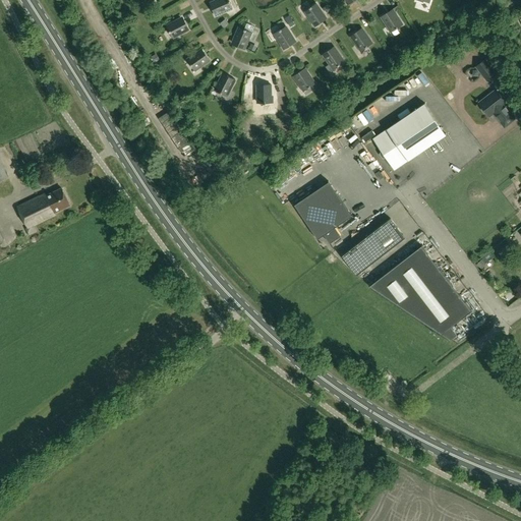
[(227,0),(218,0),(211,3),(214,9),(212,10),(215,16),(232,9),(229,2),(228,2),(227,0)]
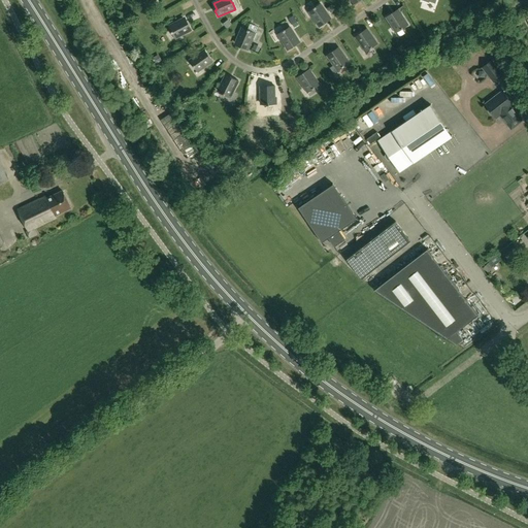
[(315,8),(308,12),(320,28),(325,24),(324,23),(330,19),(321,5),(316,8),(315,8)]
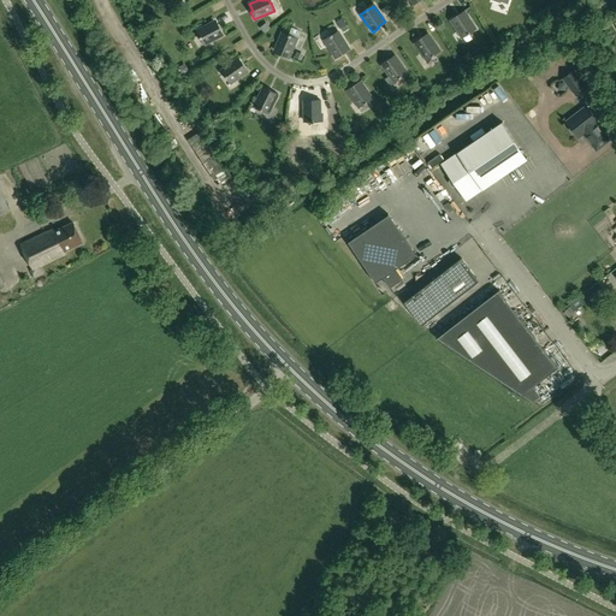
[(457,17),(450,21),(462,40),(471,35),(469,34),(475,30),(466,15),(458,18),(457,17)]
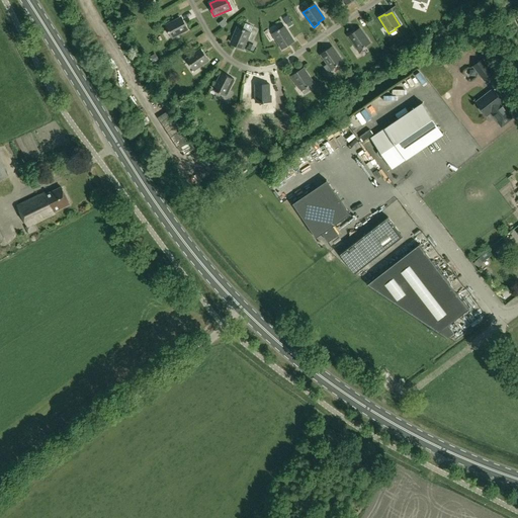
[(183,24),(180,18),(166,25),(168,31),(171,38),(188,30),(185,24),(183,24)]
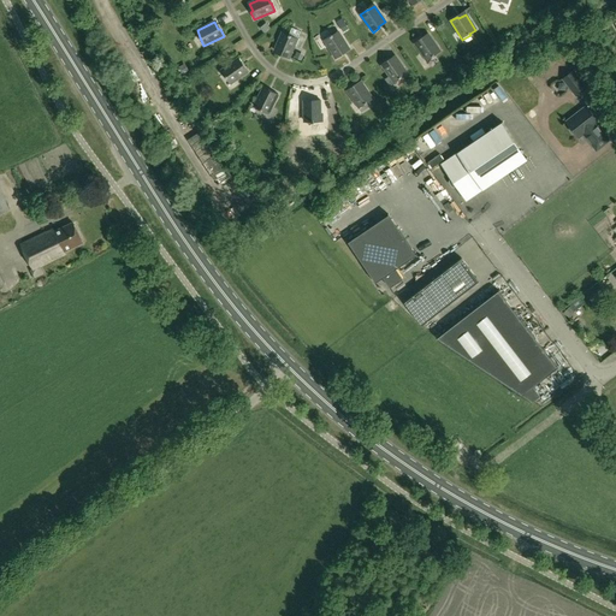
[(331,36),(324,41),(336,60),(343,55),(342,53),(348,48),(338,33),(332,37),(331,36)]
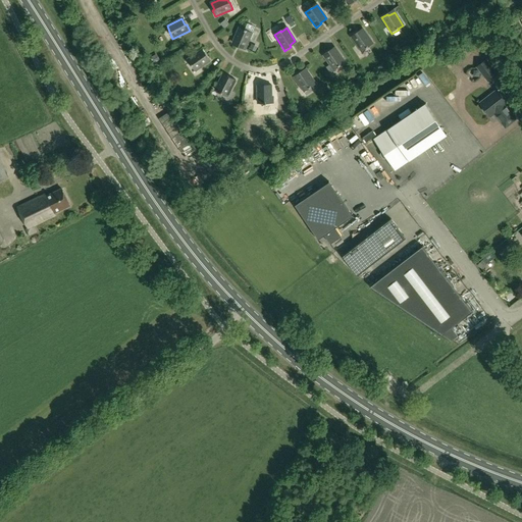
[(239,29),(232,43),(239,46),(238,48),(245,51),(252,33),(245,30),(245,31),(239,29)]
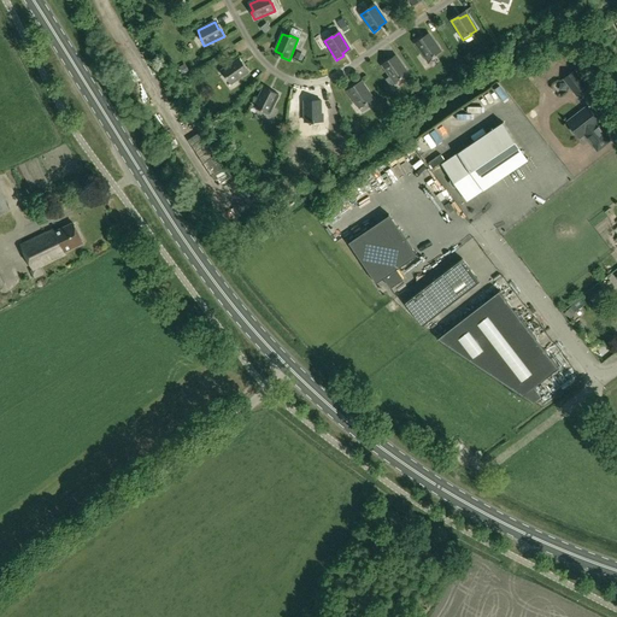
[(423,41),(422,39),(415,43),(428,62),(435,57),(434,56),(440,52),(429,36),(423,41)]
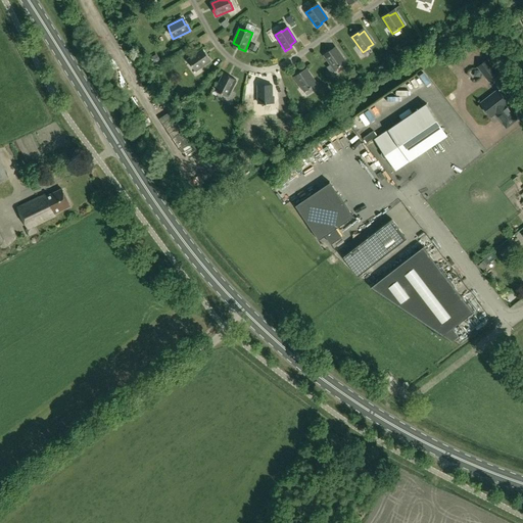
[(329,51),(324,55),(334,72),(341,66),(340,65),(345,62),(336,49),(330,53),(329,51)]
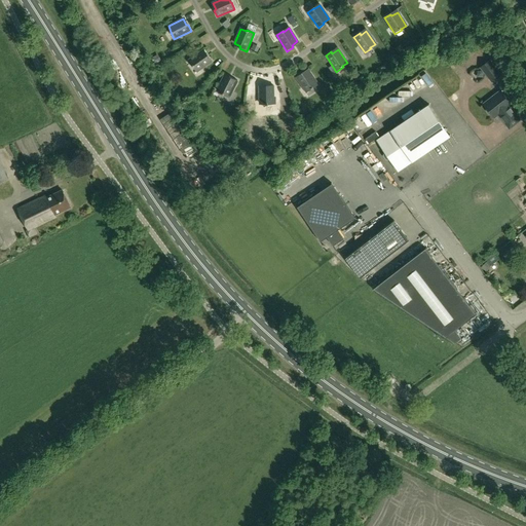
[(191,66),(196,72),(212,62),(208,55),(205,57),(202,51),(189,61),(192,66),(191,66)]
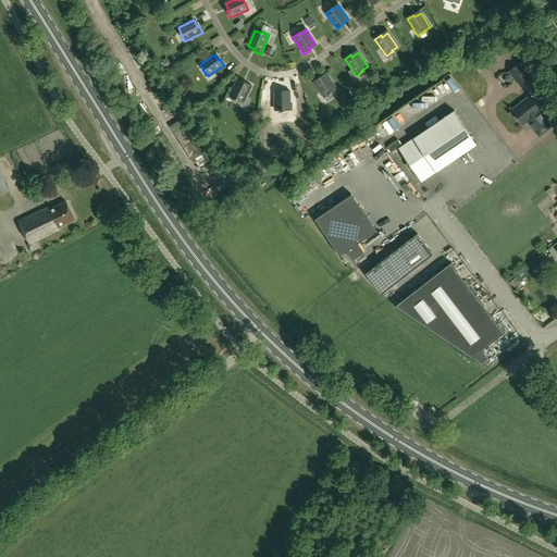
[(518,64),(508,72),(520,87),(530,79),(518,64)]
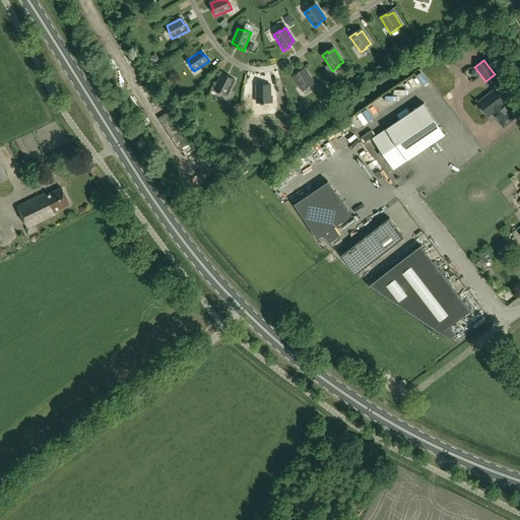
[(300,74),(298,73),(293,77),(303,92),(310,87),(309,87),(314,83),(305,70),(300,74)]
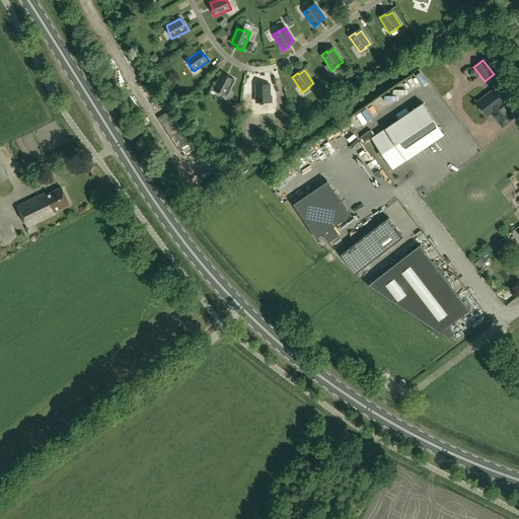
[(416,86),(426,79),(422,72),(411,78),(416,86)]
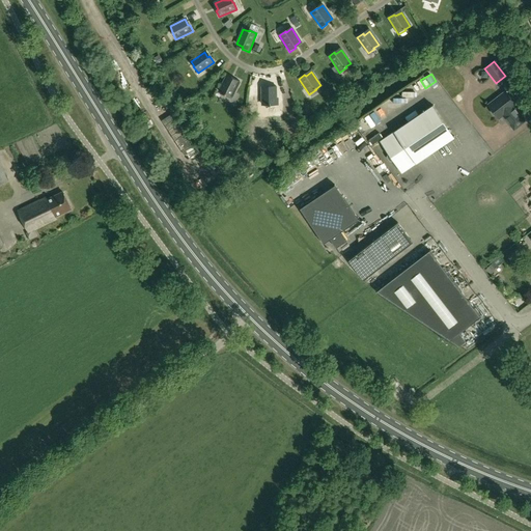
[(226,78),(219,92),(224,94),(224,95),(230,100),(240,82),(233,79),(232,81),(226,78)]
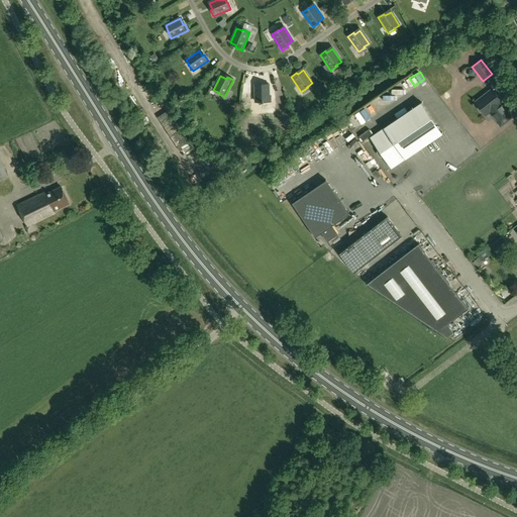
[(269,85),(262,85),(262,87),(254,87),(254,103),(261,102),(261,103),(269,103),(269,85)]
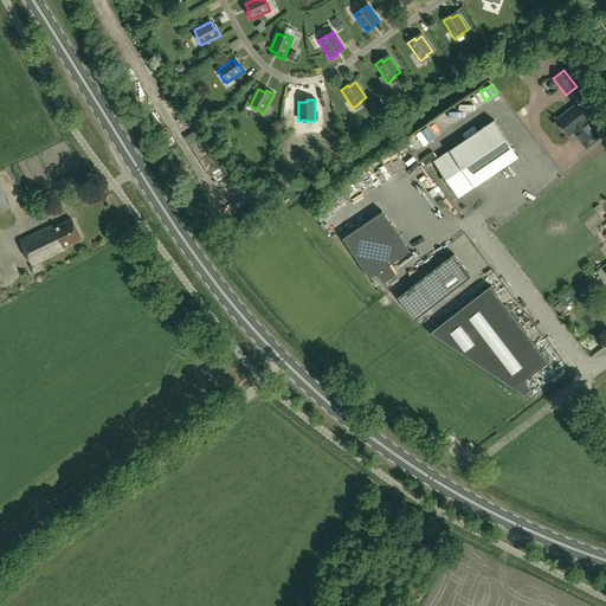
[(577,104),(556,120),(560,124),(559,128),(562,131),(566,131),(569,136),(574,133),(581,142),(595,133),(587,122),(590,121),(577,104)]
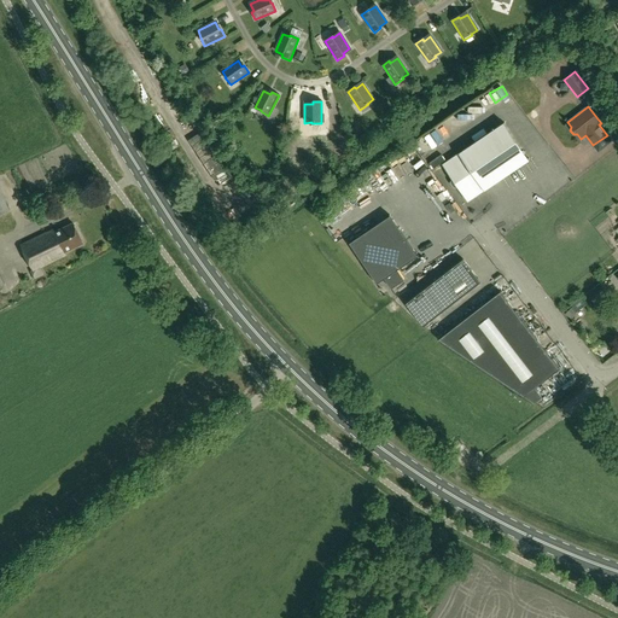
[(503,123),(442,165),(452,180),(452,182),(454,187),(458,187),(467,202),(529,161),(503,123)]
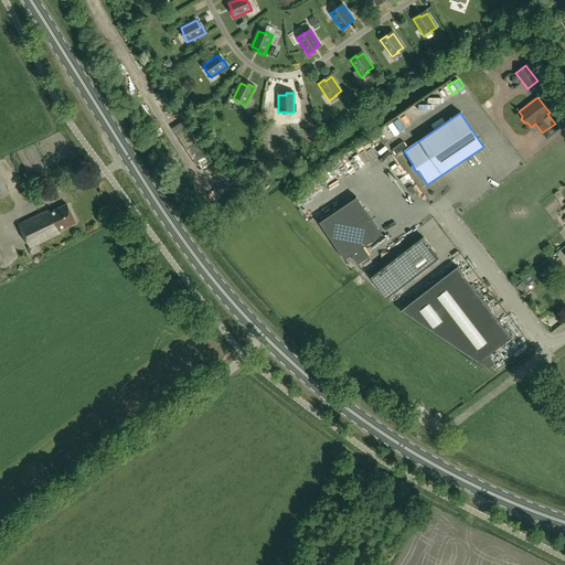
[(401,129),(390,134),(395,145),(406,140),(401,129)]
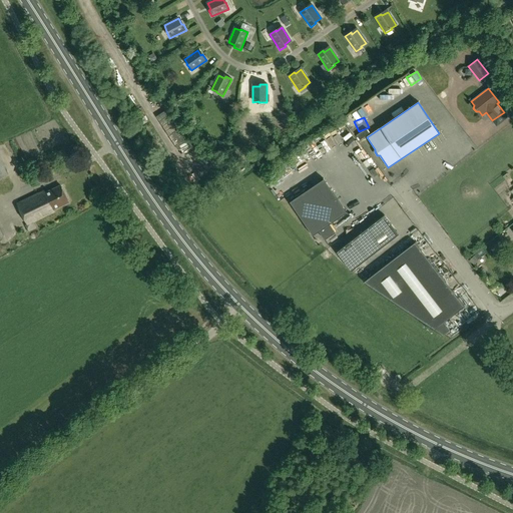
[(57,123),(51,127),(57,136),(62,133),(57,123)]
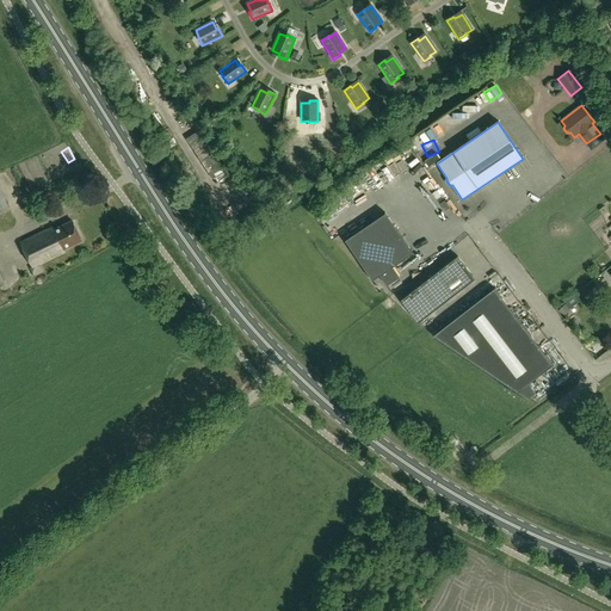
[(386,214),(346,241),(372,281),(380,276),(387,287),(400,277),(393,267),(413,254),(386,214)]
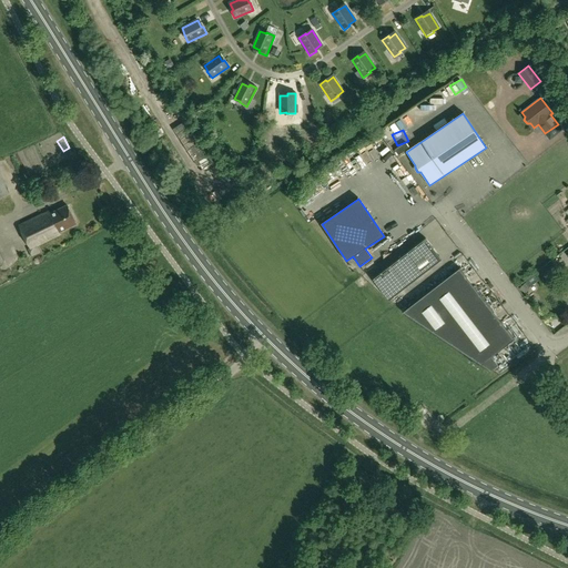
[(59,232),(75,224),(67,205),(50,214),(49,212),(19,226),(30,249),(28,250),(31,257),(41,253),(38,245),(60,235),(59,232)]
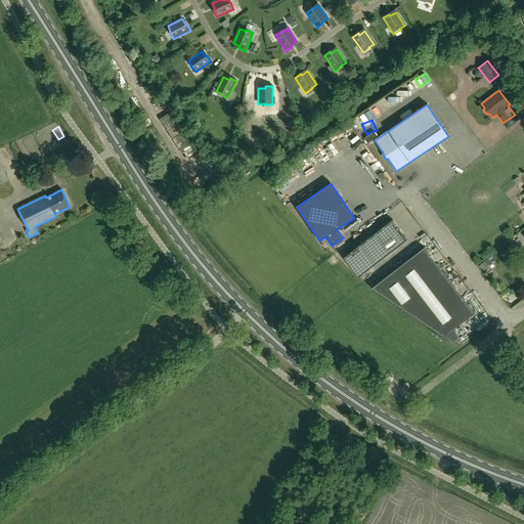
[(407,239),(392,220),(343,258),(358,277),(407,239)]
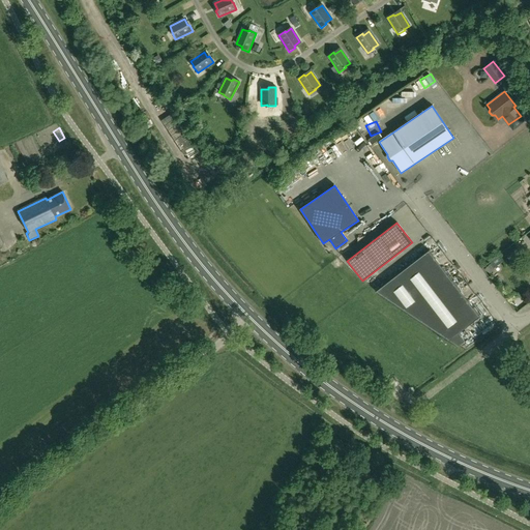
[(429,230),(421,236),(427,243),(435,236),(429,230)]
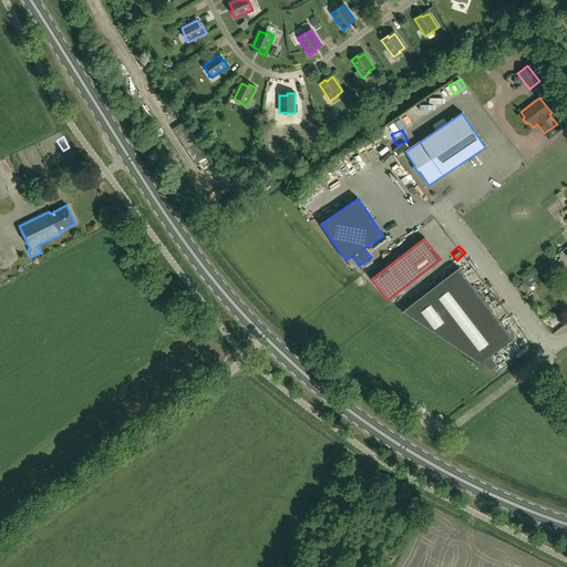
[(514,339),(459,267),(402,311),(491,370),(497,366),(491,357),(514,339)]
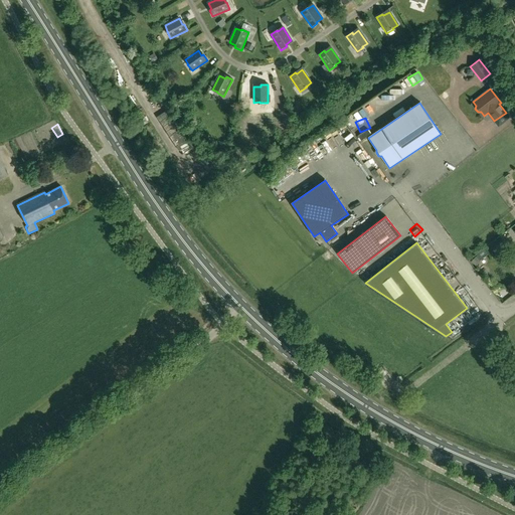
[(431,242),(425,245),(428,251),(434,248),(431,242)]
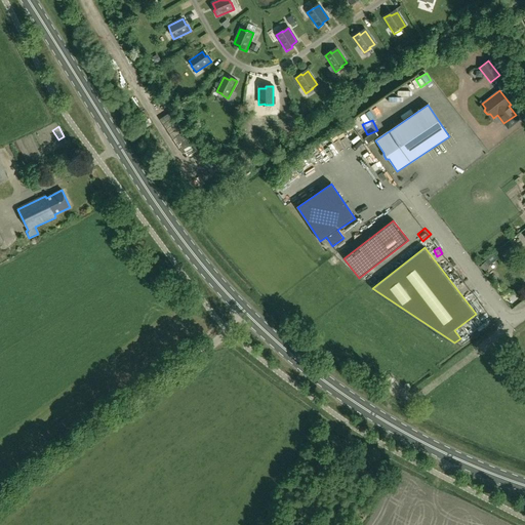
All buildings are outlined.
